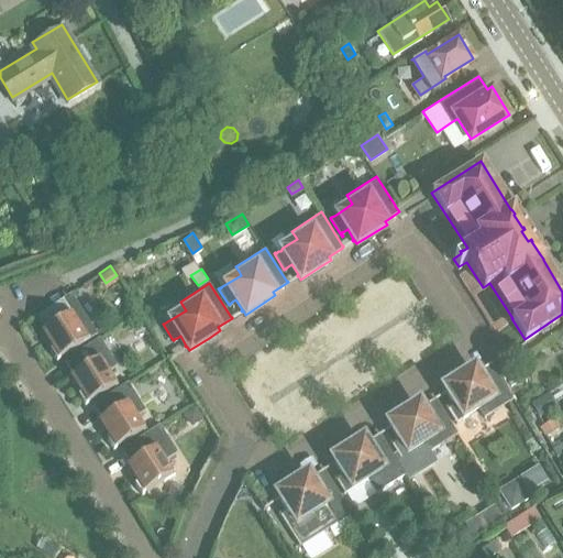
[(72,291),(36,314),(51,336),(47,338),(46,337),(45,338),(57,357),(95,332),(72,291)]
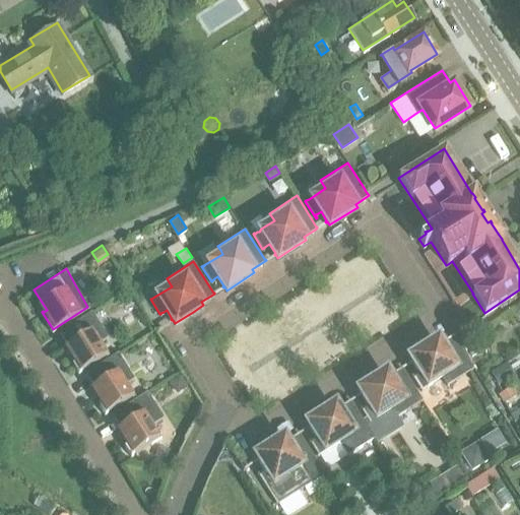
[(91,310),(60,330),(73,351),(70,352),(69,352),(68,352),(79,370),(108,352),(100,340),(108,335),(91,310)]
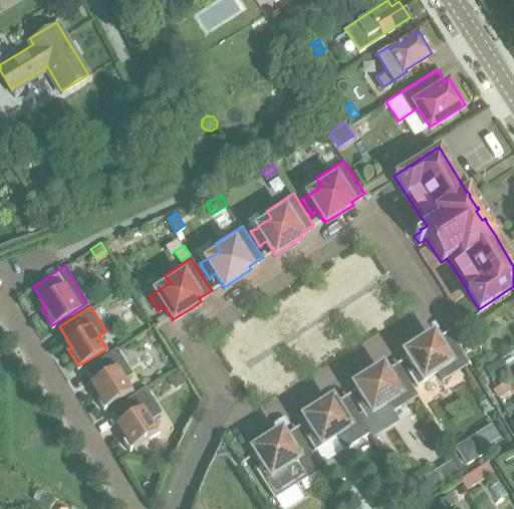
[(415,346),(405,351),(407,355),(406,355),(407,356),(408,356),(411,361),(414,365),(411,367),(407,369),(417,385),(418,384),(417,383),(420,382),(423,379),(437,370),(437,371),(439,373),(442,378),(466,362),(468,361),(449,330),(448,329),(438,335),(435,337),(433,334),(423,340),(415,346)]
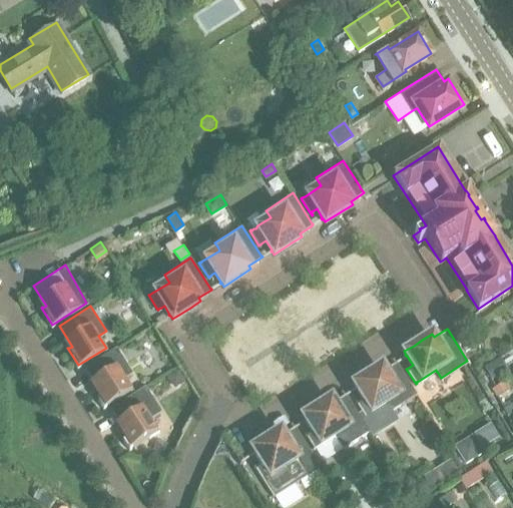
[(116,346),(84,367),(97,387),(94,389),(94,388),(93,389),(104,406),(132,388),(124,377),(132,372),(116,346)]
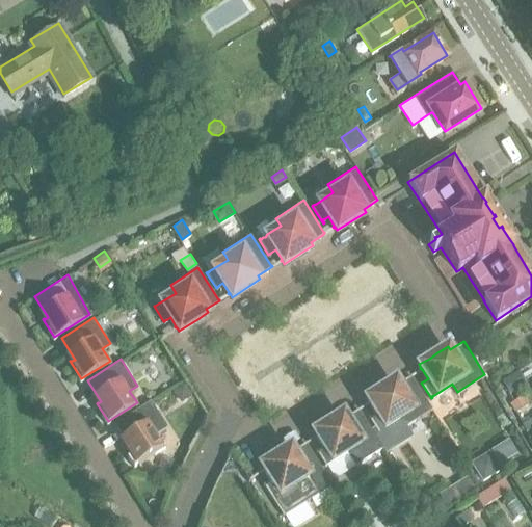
[(519,368),(502,378),(508,389),(526,378),(519,368)]
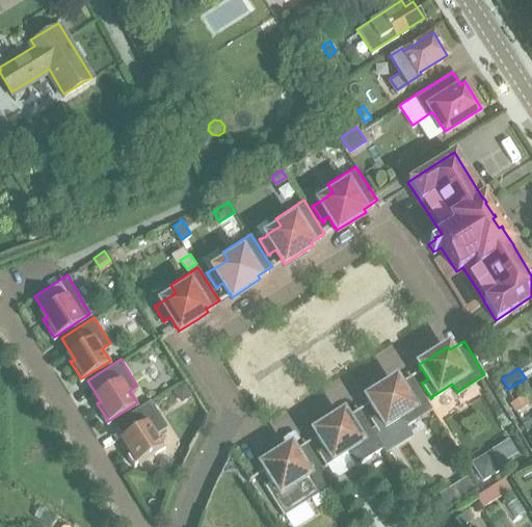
[(370,395),(367,398),(369,401),(368,402),(368,403),(370,402),(371,404),(375,412),(372,414),(370,416),(369,415),(368,416),(378,430),(381,428),(399,417),(401,421),(402,423),(404,425),(432,407),(411,375),(411,374),(410,374),(398,383),(396,379),(384,386),(370,395)]
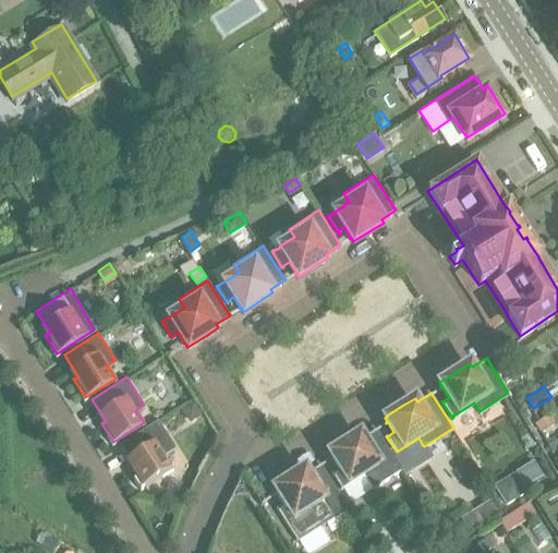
[(194,417),(201,412),(193,399),(182,407),(186,415),(194,417)]
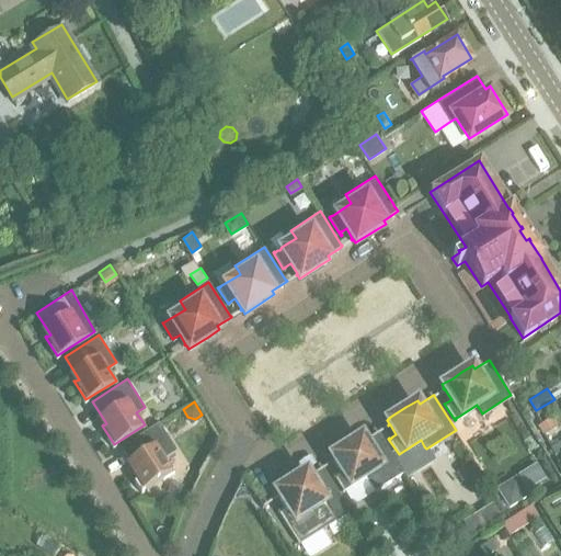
[(550,416),(537,423),(544,433),(556,424),(550,416)]
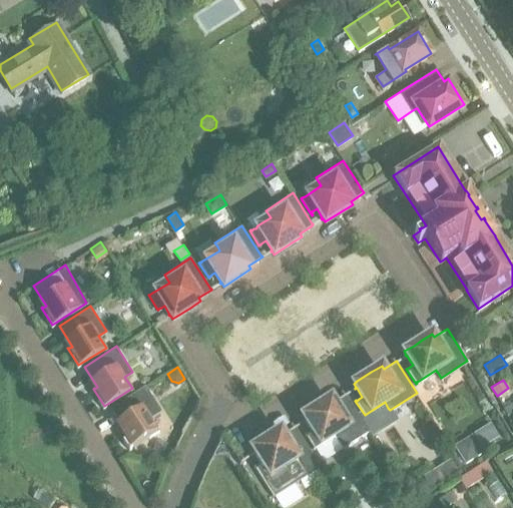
[(159,429),(151,416),(161,410),(145,385),(110,407),(123,428),(120,430),(120,429),(119,429),(129,447),(148,435),(149,436),(159,429)]
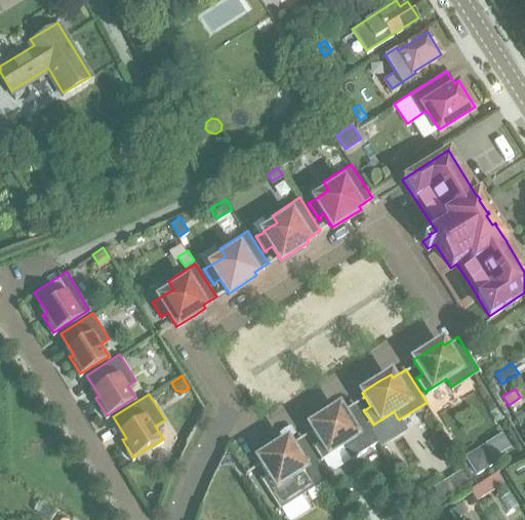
[(320,420),(310,426),(312,429),(311,430),(312,431),(313,430),(319,439),(316,441),(313,443),(313,442),(312,443),(321,458),(322,457),(326,454),(341,445),(345,449),(350,457),(370,445),(377,440),(354,403),(355,403),(354,402),(344,408),(340,410),(338,407),(328,413),(320,420)]
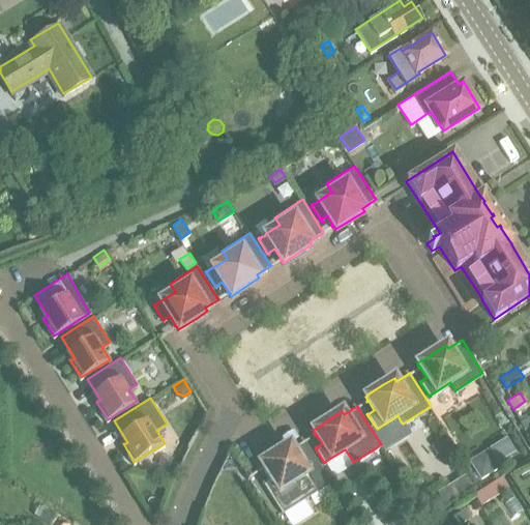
[(529,413),(521,419),(525,427),(529,424),(529,413)]
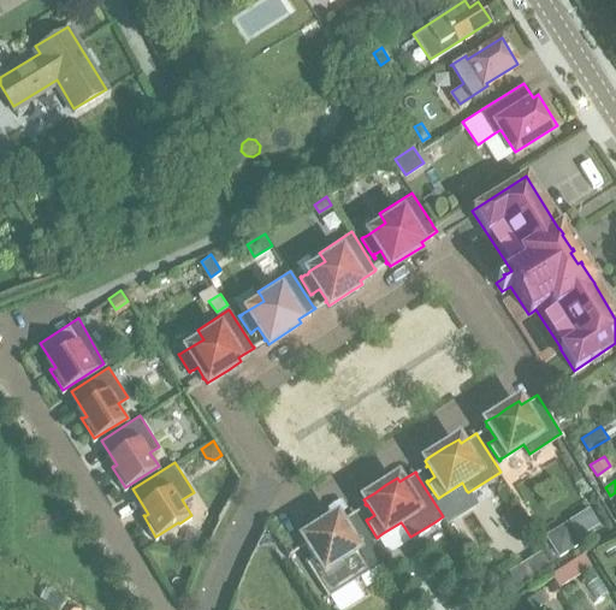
[(324,525),(302,538),(304,542),(303,543),(304,544),(306,543),(313,554),(309,556),(306,558),(306,557),(304,558),(329,596),(330,594),(329,594),(354,579),(378,563),(385,558),(363,525),(355,511),(354,510),(342,519),(338,520),(336,516),(324,525)]
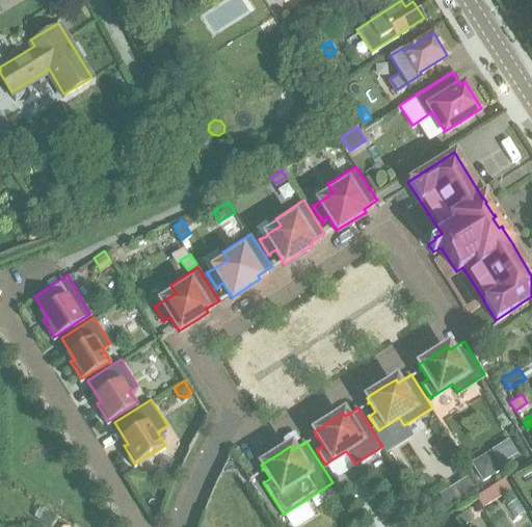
[(511,441),(494,451),(501,462),(517,450),(511,441)]
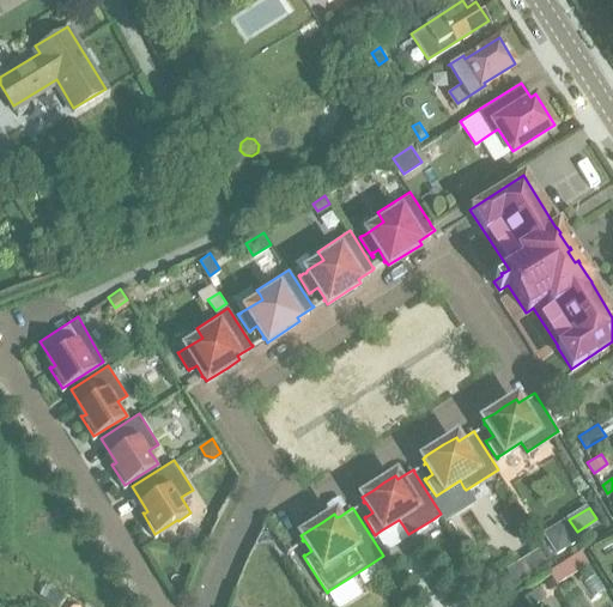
[(566,521),(546,534),(557,550),(576,538),(566,521)]
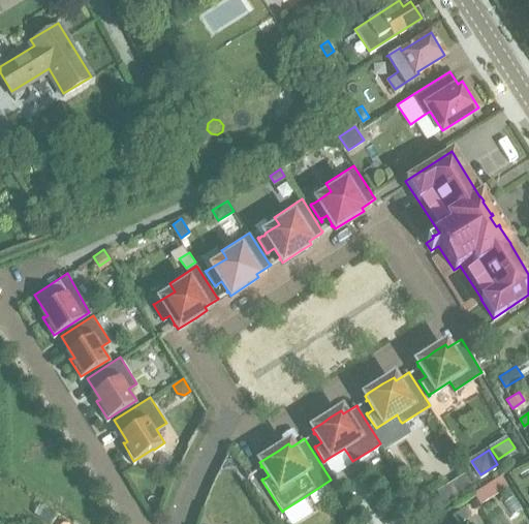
[(464,471),(453,479),(461,492),(472,486),(464,471)]
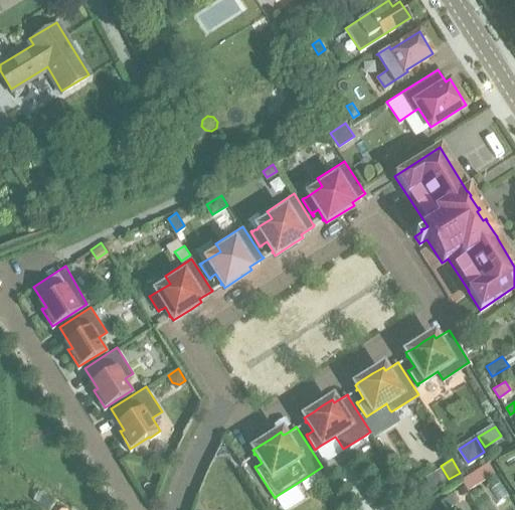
[(489,463),(462,480),(468,490),(495,472),(489,463)]
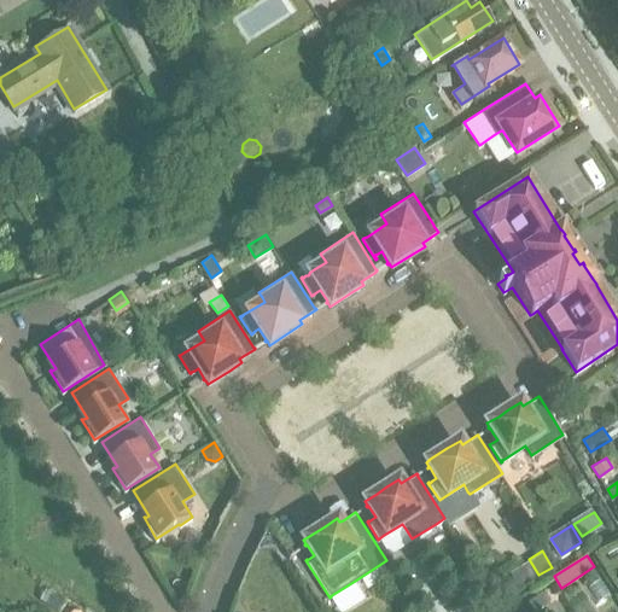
[(540,593),(526,601),(534,611),(546,604),(540,593)]
